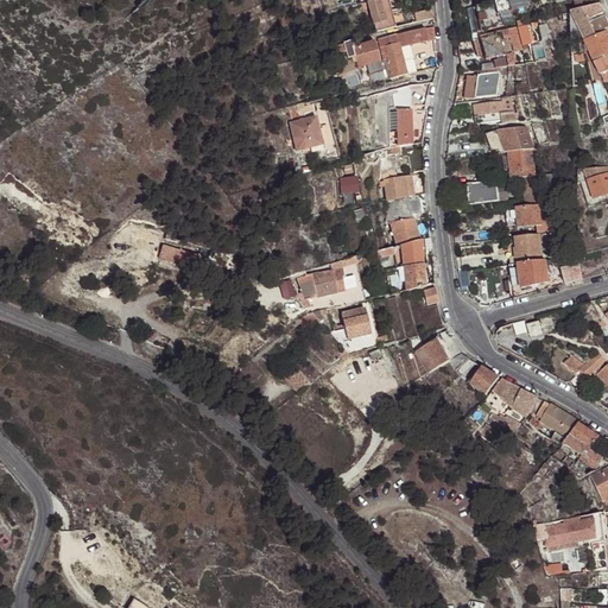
[(384,0),(366,5),(374,33),(393,29),(384,0)]
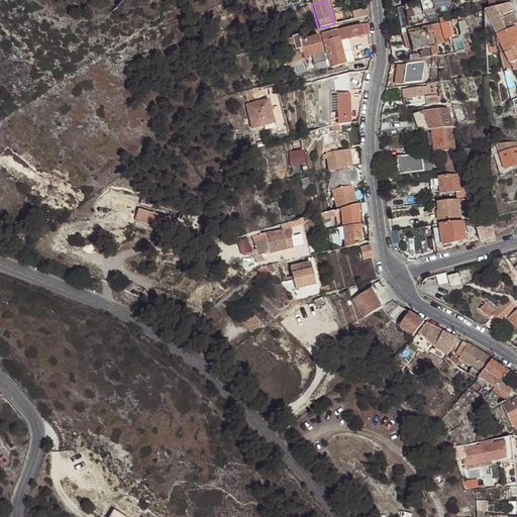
[(431,20),(425,0),(421,0),(402,6),(397,7),(400,17),(405,15),(408,27),(431,20)]
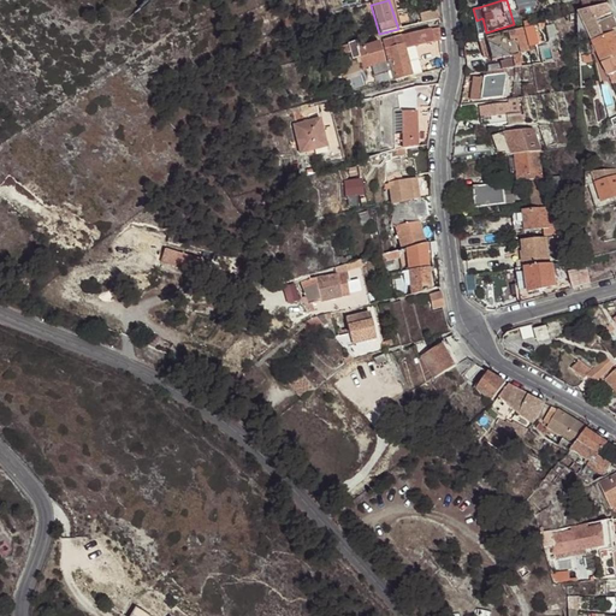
[(522,0),(511,0),(516,16),(525,13),(521,1),(522,0)]
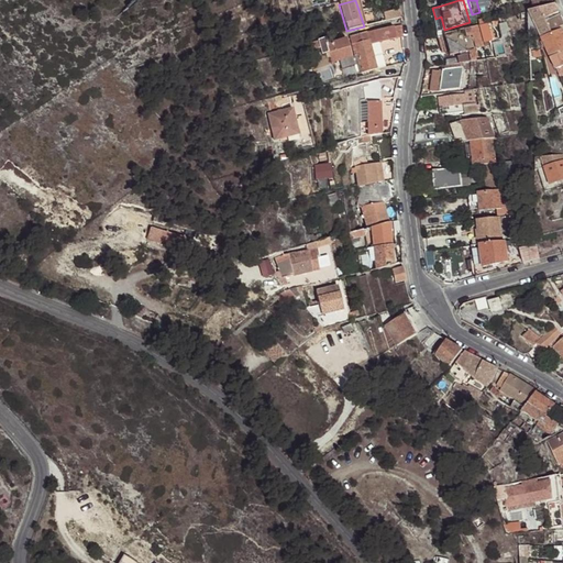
[(554,2),(539,8),(542,14),(556,8),(554,2)]
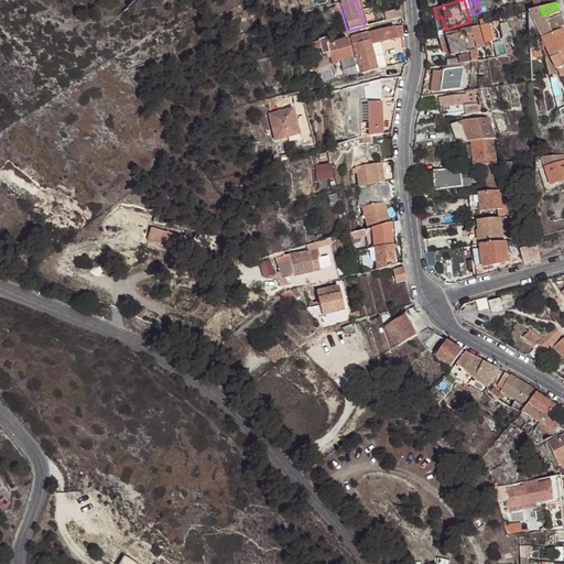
[(542,40),(552,34),(562,30),(563,32),(563,31),(563,21),(562,17),(561,14),(545,21),(543,14),(540,8),(529,10),(532,18),(542,40)]
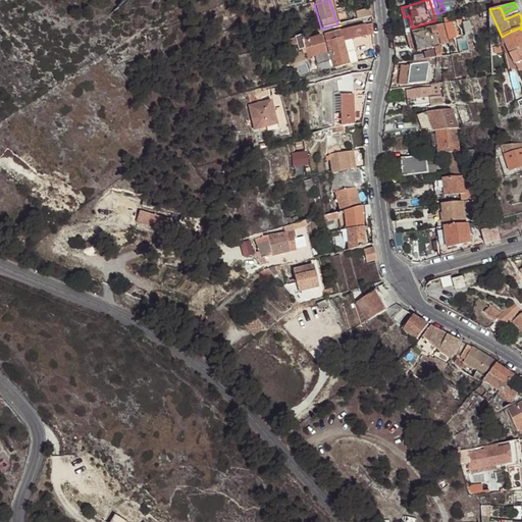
[(371,16),(370,8),(355,11),(356,19),(371,16)]
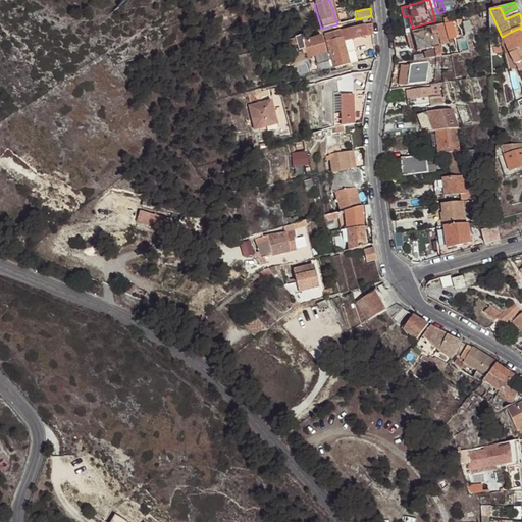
[(409,15),(404,17),(407,29),(412,28),(409,15)]
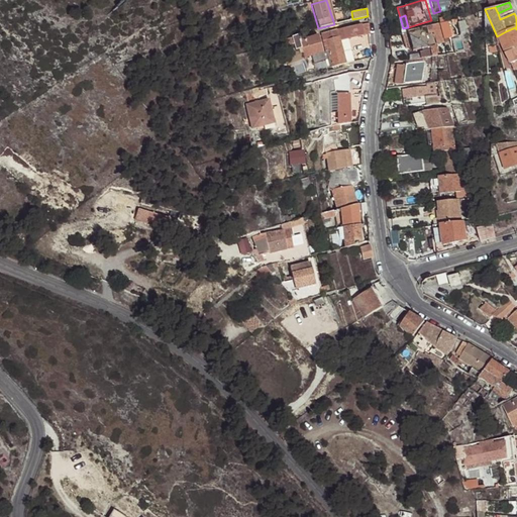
[(370,34),(369,23),(343,29),(346,40),(370,34)]
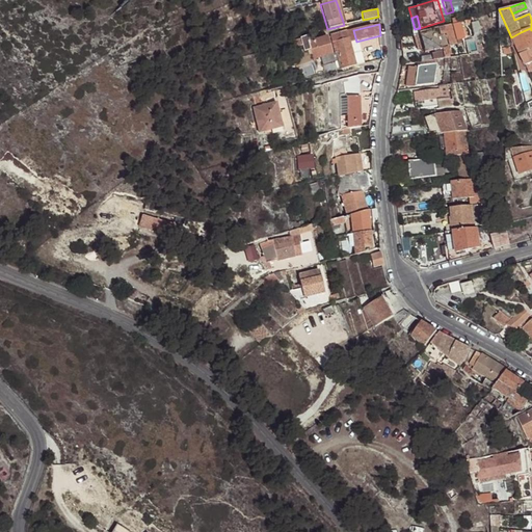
[(456,43),(451,24),(440,27),(445,46),(449,46),(456,43)]
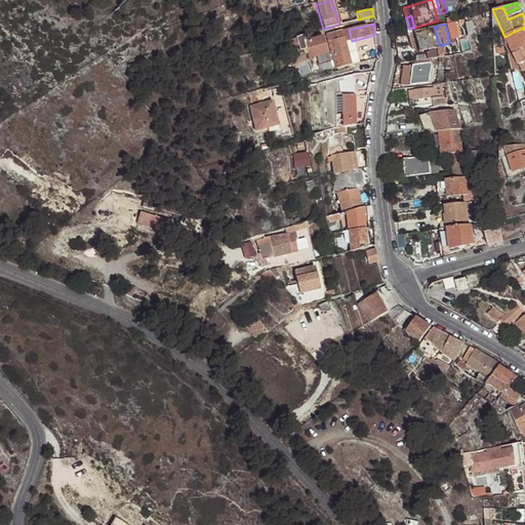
[(439,45),(434,27),(413,32),(416,42),(419,51),(430,48),(439,45)]
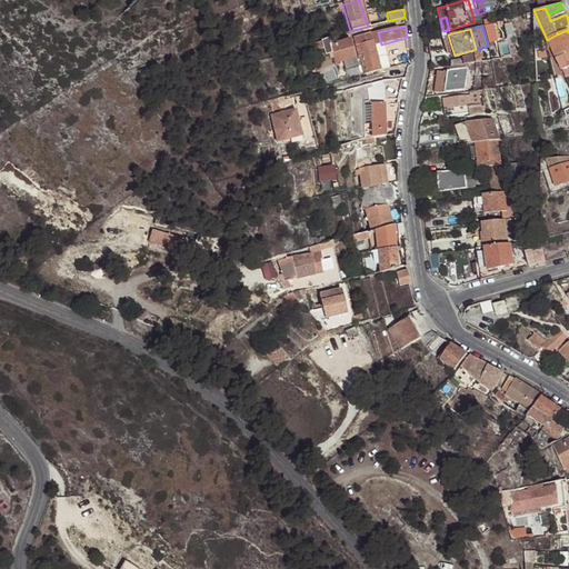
[(557,35),(547,40),(556,60),(568,53),(568,35),(568,32),(567,30),(557,35)]
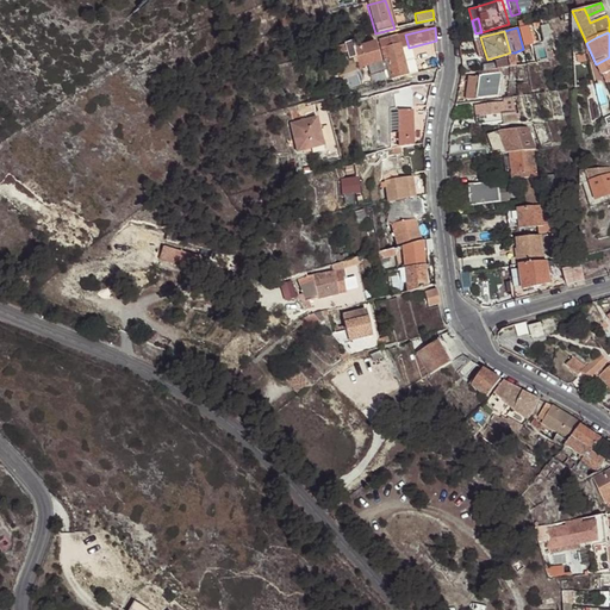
[(397,36),(400,49),(409,48),(405,35),(397,36)]
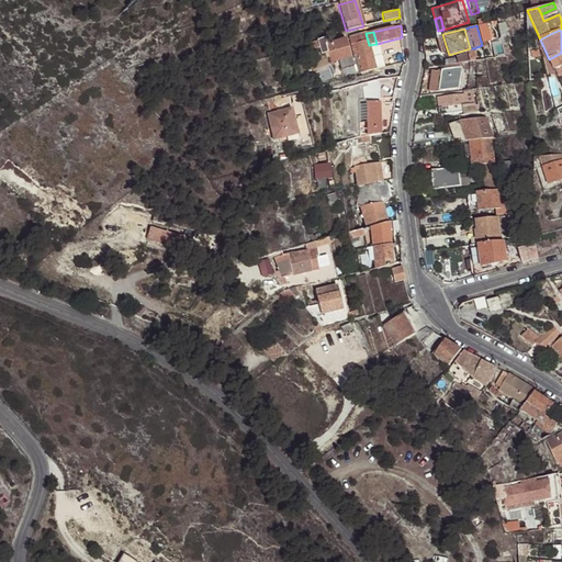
[(361,68),(362,72),(375,69),(369,45),(366,33),(352,36),(355,44),(356,49),(361,68)]
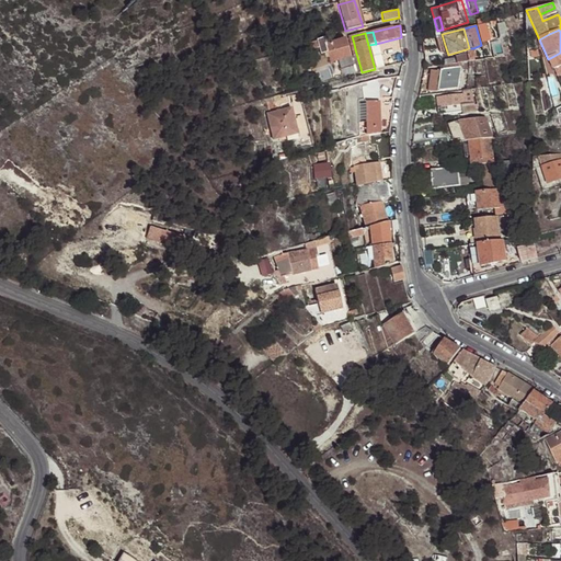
[(321,38),(306,43),(307,49),(323,45),(321,38)]
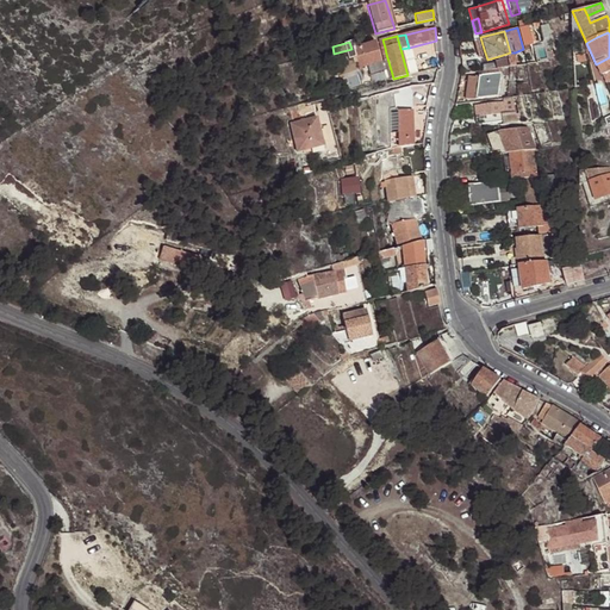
[(375,42),(352,49),(358,69),(381,62),(375,42)]
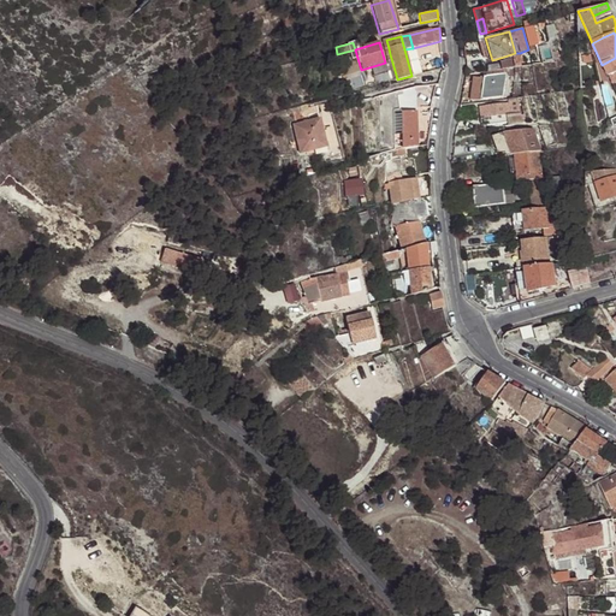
[(508,70),(523,67),(520,53),(515,53),(504,57),(508,70)]
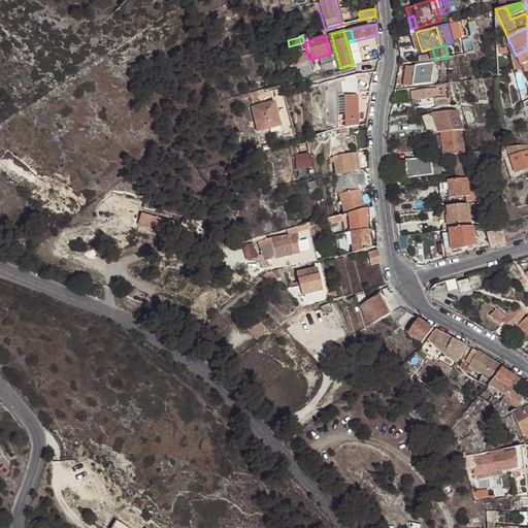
[(527,50),(516,56),(522,67),(523,66),(527,64),(527,50)]
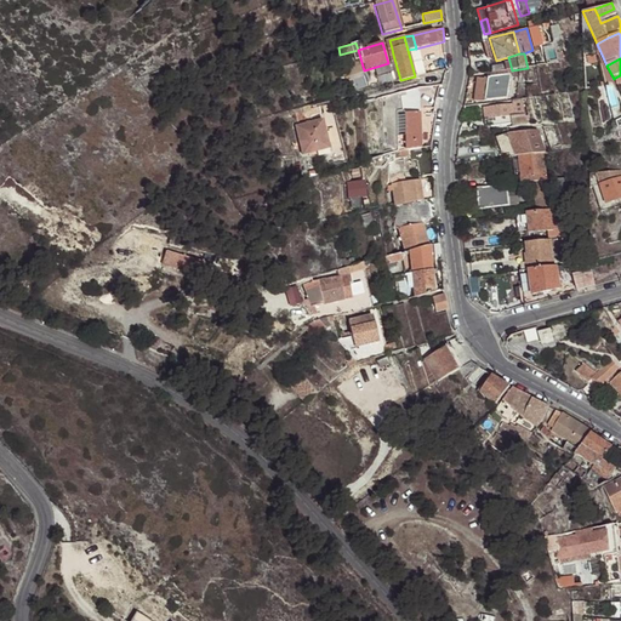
[(507,97),(510,74),(486,78),(485,79),(477,78),(473,100),(483,101),(507,97)]
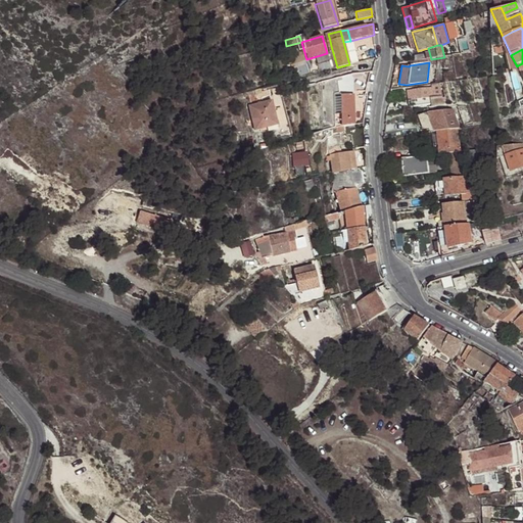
[(339,78),(343,129),(346,128),(354,126),(350,75),(339,78)]
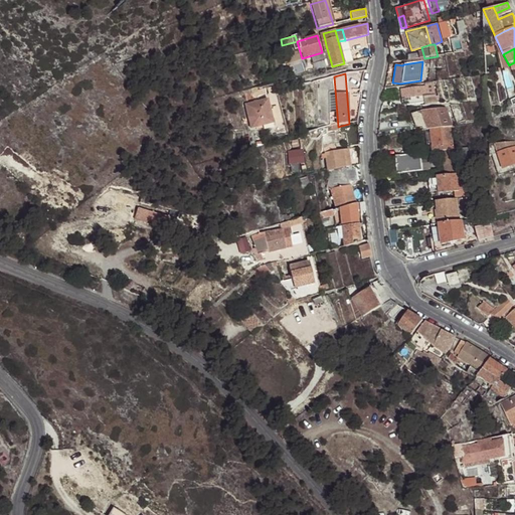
[(450,97),(445,79),(434,80),(441,103),(445,102),(444,99),(450,97)]
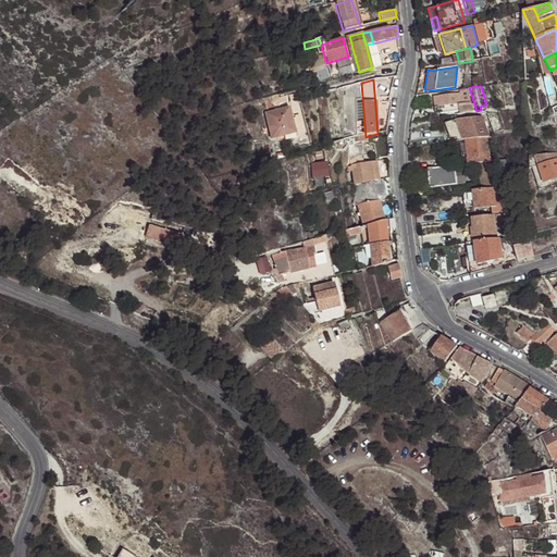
[(463,114),(472,113),(468,91),(460,94),(462,103),(434,108),(435,114),(450,111),(462,109),(463,114)]
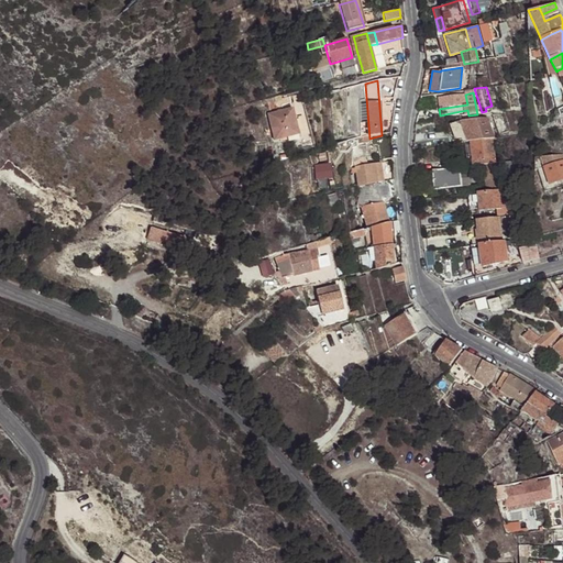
[(438,98),(439,109),(467,105),(465,95),(438,98)]
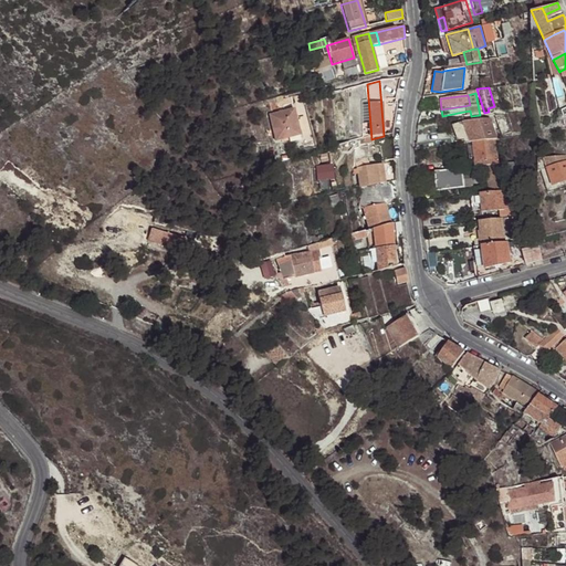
[(300,136),(294,109),(270,114),(275,140),(300,136)]
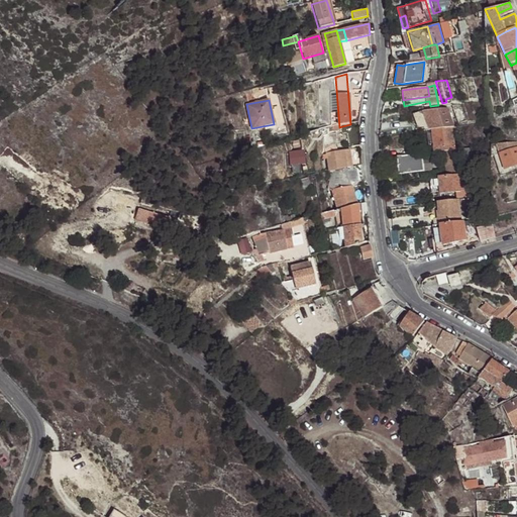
[(452,126),(458,125),(450,106),(428,110),(435,128),(452,126)]
